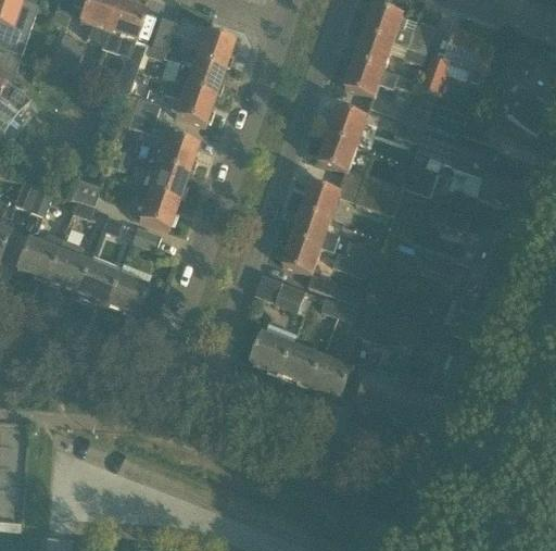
[(0,0),(0,24),(15,29),(27,34),(37,5),(21,0),(0,0)]
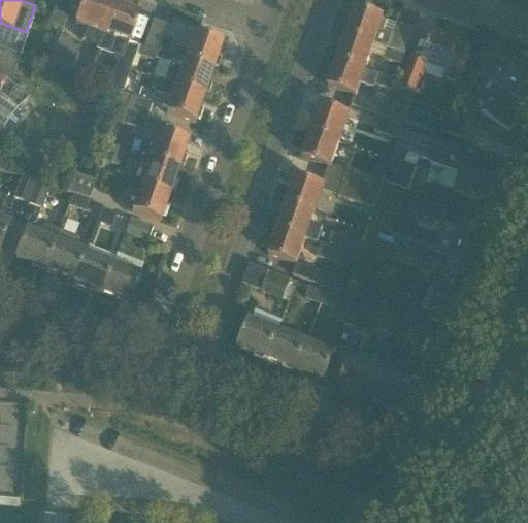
[(55,0),(52,11),(66,17),(71,0),(55,0)]
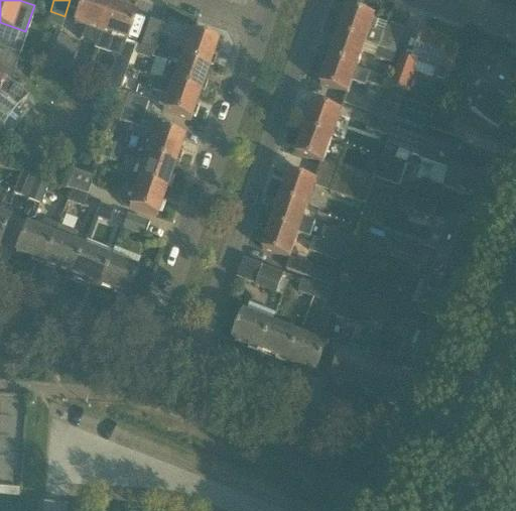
[(95,40),(109,2),(103,0),(80,0),(73,21),(84,25),(80,35),(95,40)]
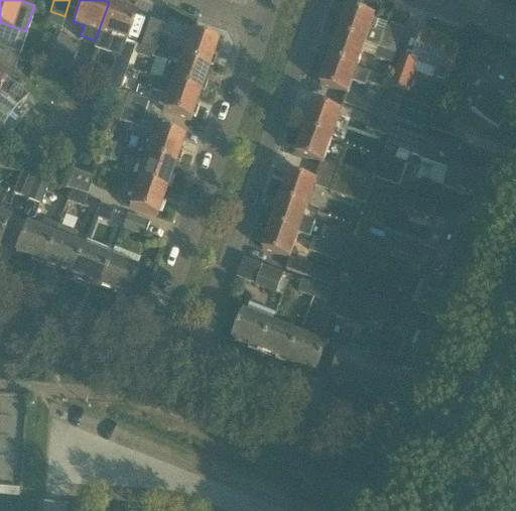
[(119,54),(125,39),(135,11),(109,2),(95,40),(94,45),(119,54)]
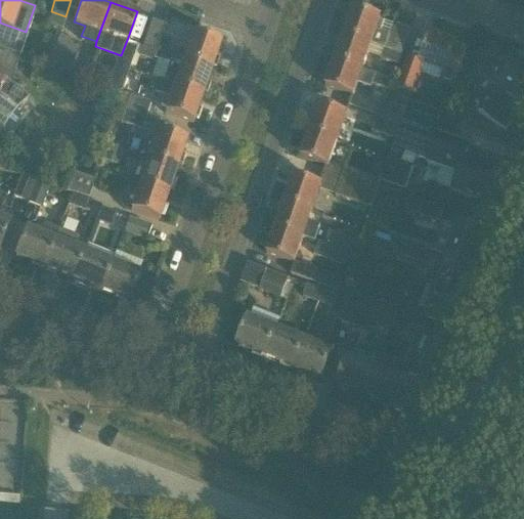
[(401,52),(404,45),(410,26),(393,19),(389,32),(376,28),(380,14),(352,5),(347,19),(344,19),(342,27),(344,29),(343,32),(370,41),(384,46),(401,52)]
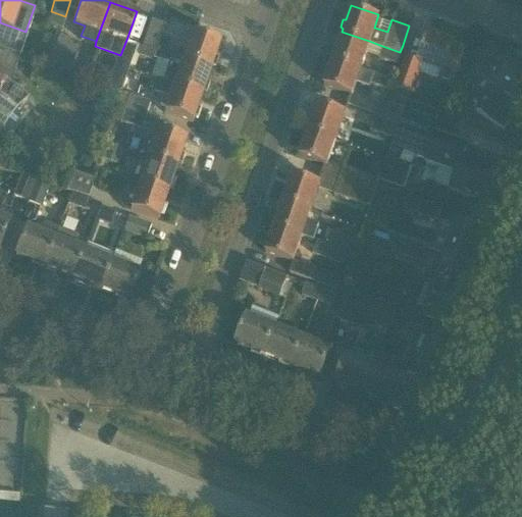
[(51,11),(48,21),(61,26),(65,16),(51,11)]
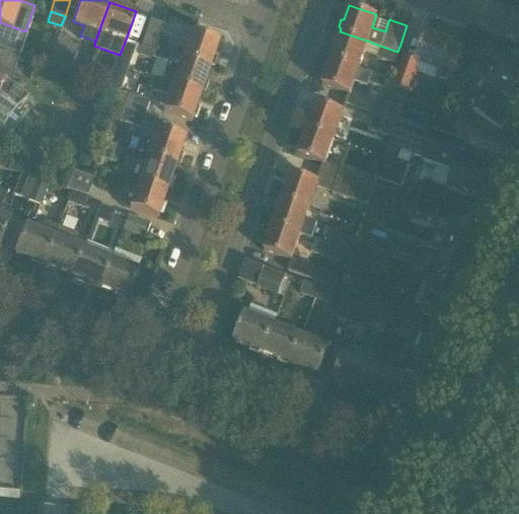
[(150,16),(143,35),(141,43),(154,47),(163,21),(150,16)]
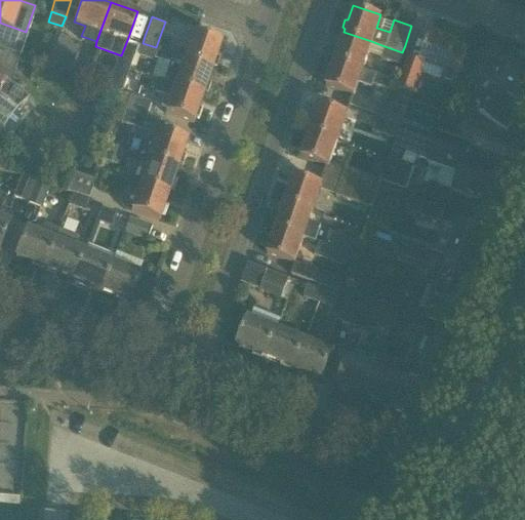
[(192,31),(184,57),(211,67),(220,40),(192,31)]
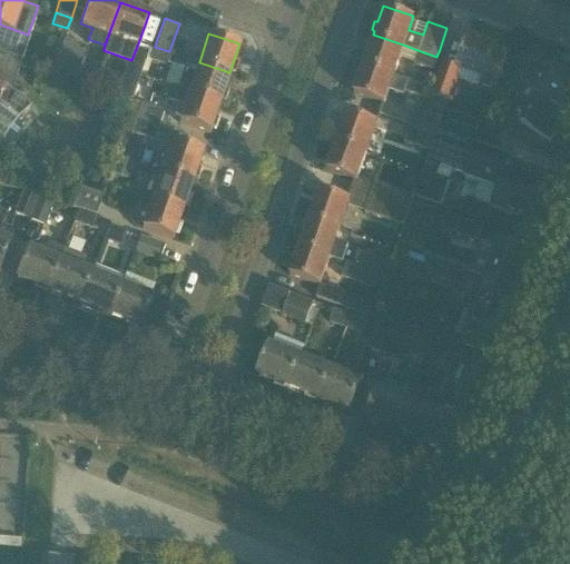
[(394,72),(403,45),(373,35),(363,61),(394,72)]
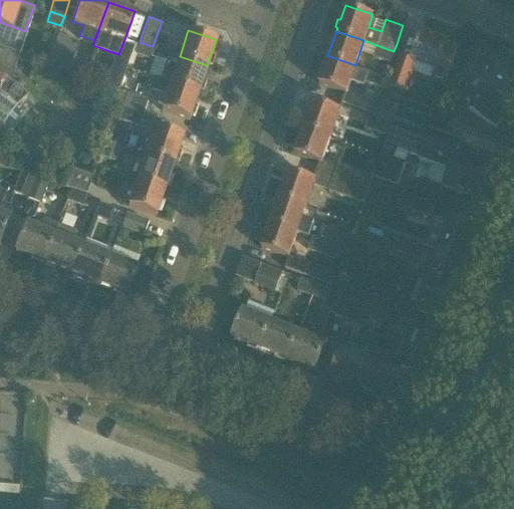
[(413,58),(435,66),(432,76),(445,81),(457,47),(446,43),(447,40),(421,31),(413,55),(412,58),(413,58)]
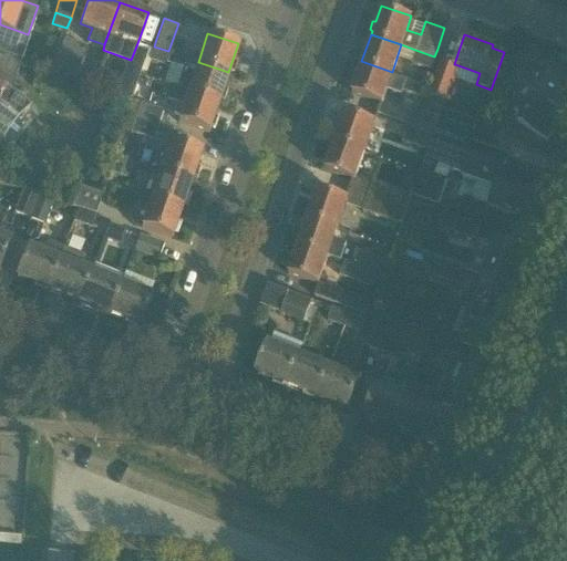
[(52,66),(75,75),(81,59),(70,55),(75,39),(64,35),(52,66)]
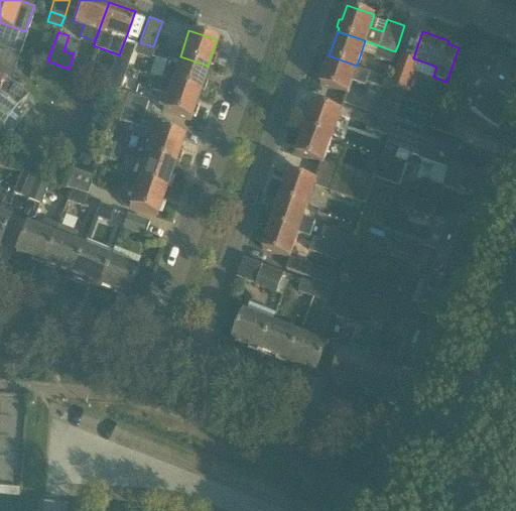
[(149,56),(153,46),(140,42),(136,52),(149,56)]
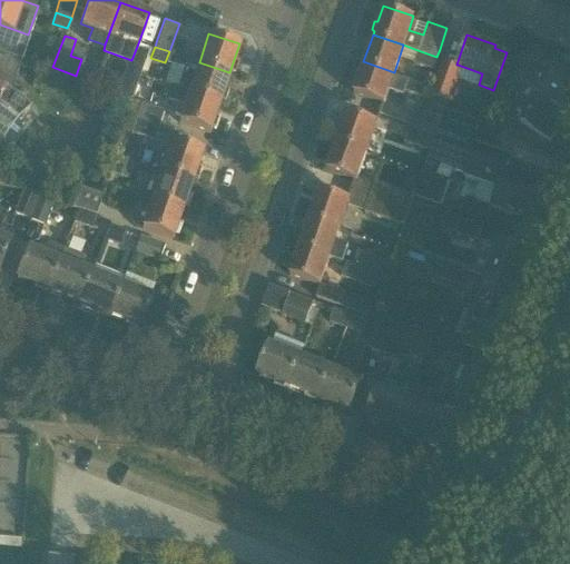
[(20,57),(0,49),(0,137),(3,135),(2,134),(16,116),(29,104),(21,96),(10,87),(20,57)]
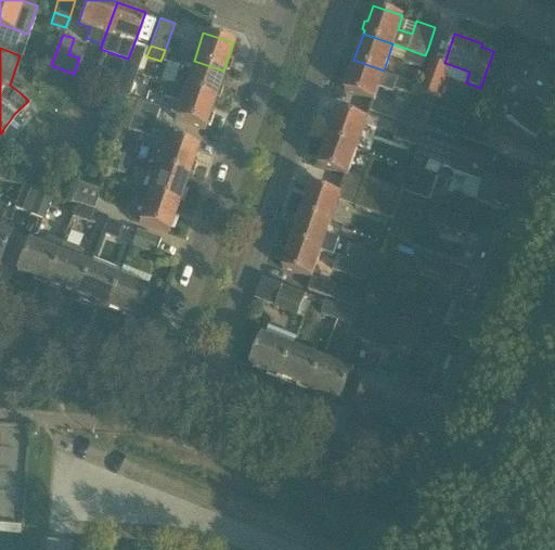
[(407,49),(403,58),(422,64),(425,55),(407,49)]
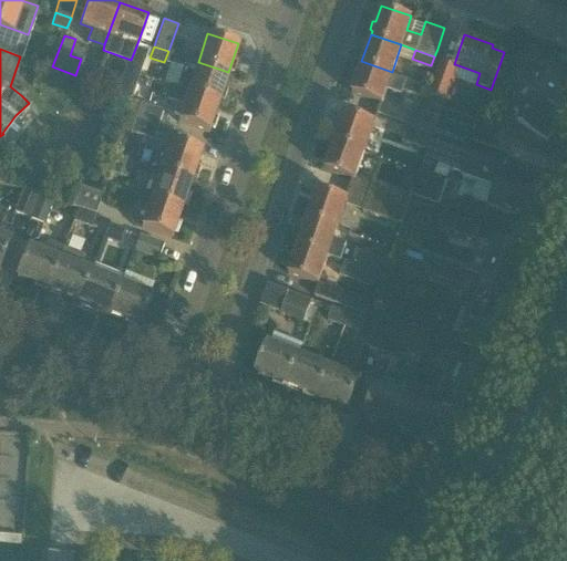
[(452,74),(455,64),(454,64),(455,61),(441,55),(434,76),(429,92),(449,99),(457,75),(452,74)]
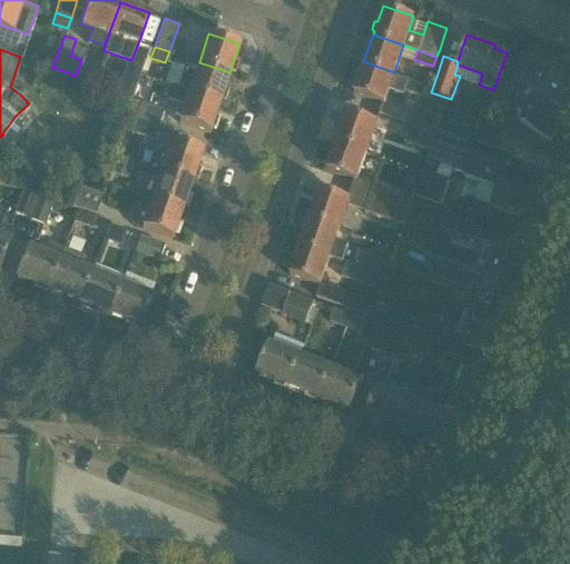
[(219,100),(229,72),(199,62),(186,58),(177,85),(219,100)]
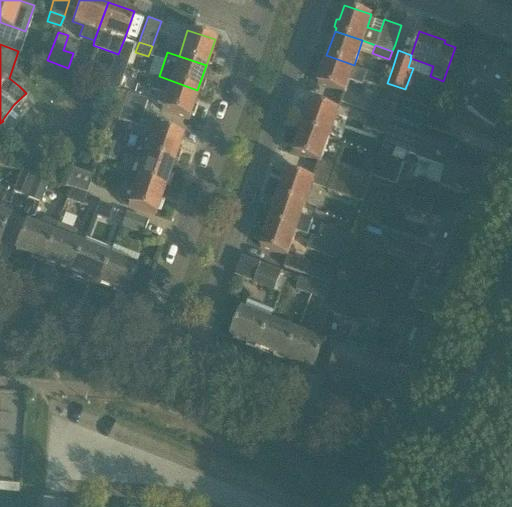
[(382,75),(354,65),(326,55),(318,80),(345,91),(350,77),(362,82),(363,78),(379,84),(382,75)]
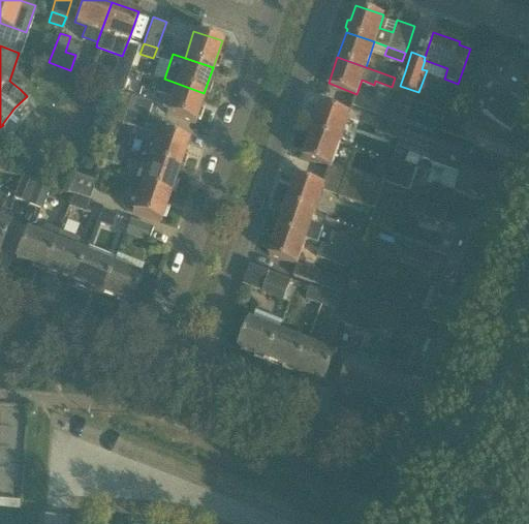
[(528,98),(528,71),(510,59),(479,108),(510,127),(528,98)]
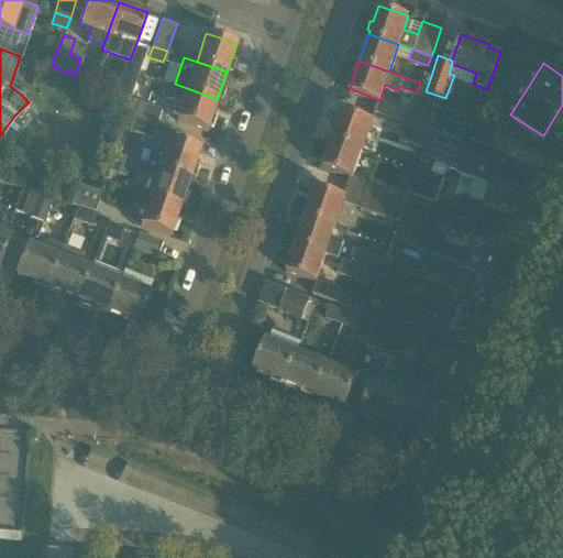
[(95,72),(90,81),(103,86),(107,76),(95,72)]
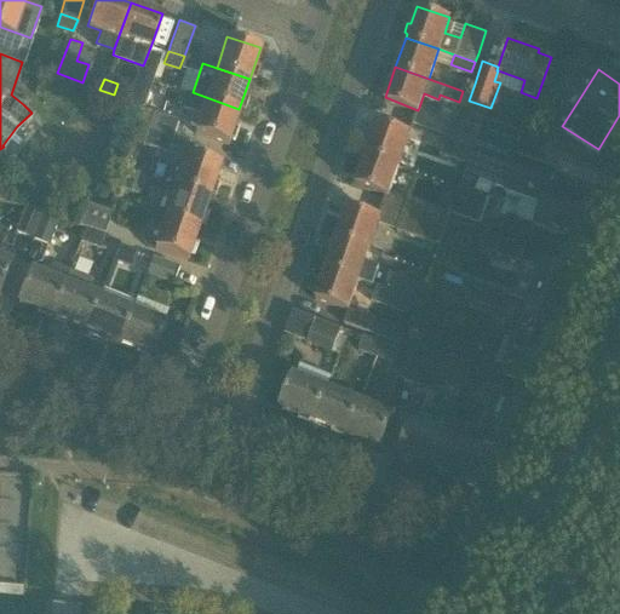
[(183,105),(201,112),(195,130),(228,141),(239,109),(193,92),(188,91),(183,105)]
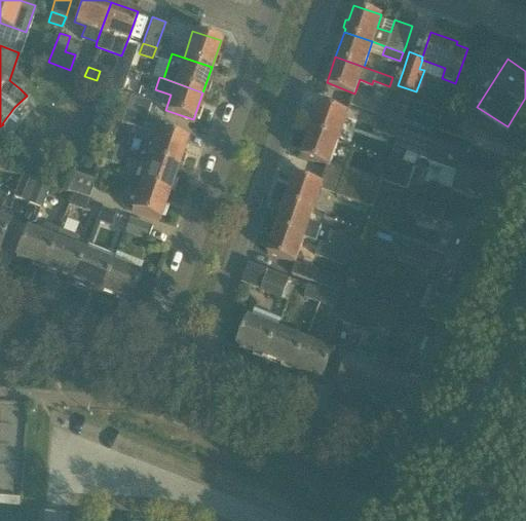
[(118,104),(119,105),(146,113),(151,100),(123,89),(118,104)]
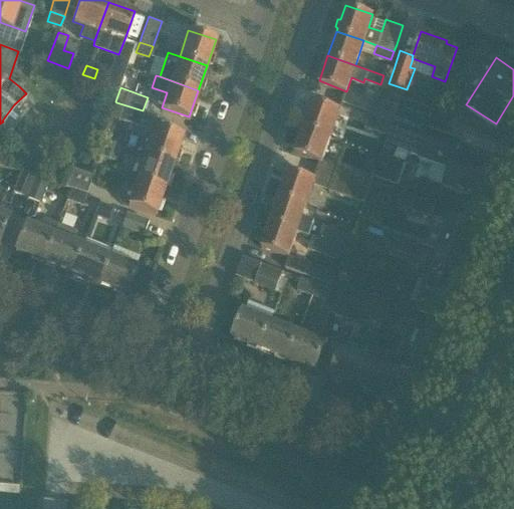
[(397,104),(394,112),(430,125),(438,103),(403,90),(397,104)]
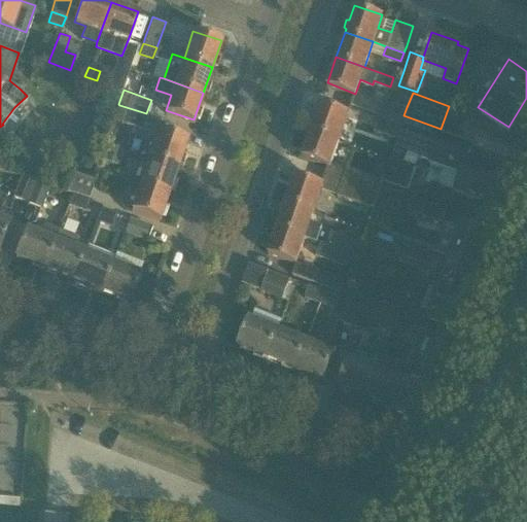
[(384,99),(380,112),(402,120),(403,115),(407,107),(384,99)]
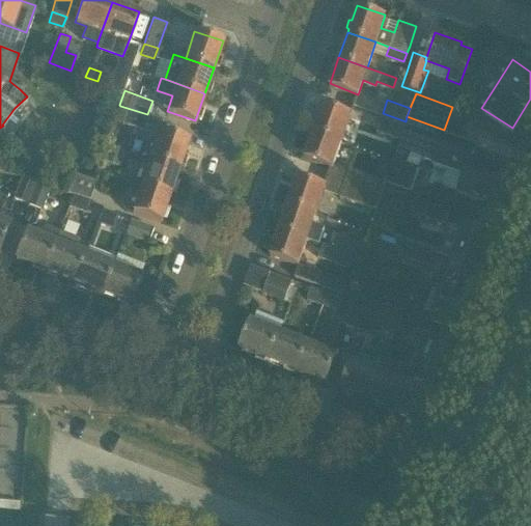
[(313,130),(342,139),(352,113),(323,103),(313,130)]
